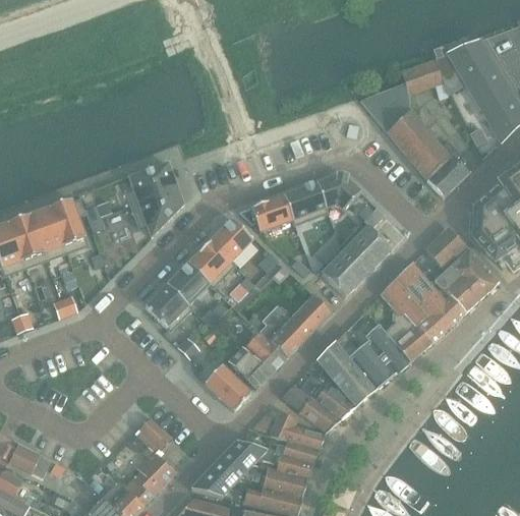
[(439,56),(436,57),(442,73),(444,81),(448,93),(465,82),(501,139),(519,120),(519,104),(481,39),(447,52),(447,53),(446,54),(439,56)]
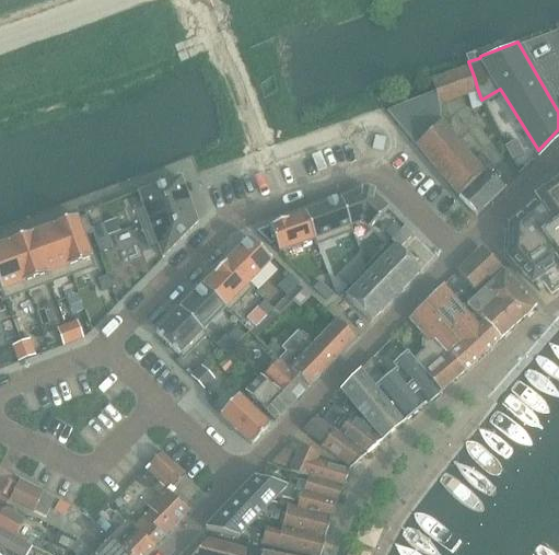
[(476,48),(468,50),(468,53),(472,60),(479,58),(476,49),(476,48)]
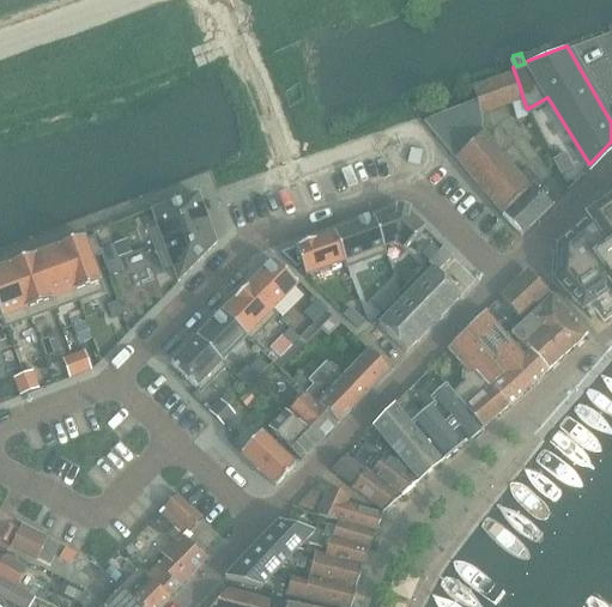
[(520,86),(513,67),(473,82),(478,97),(479,101),(520,86)]
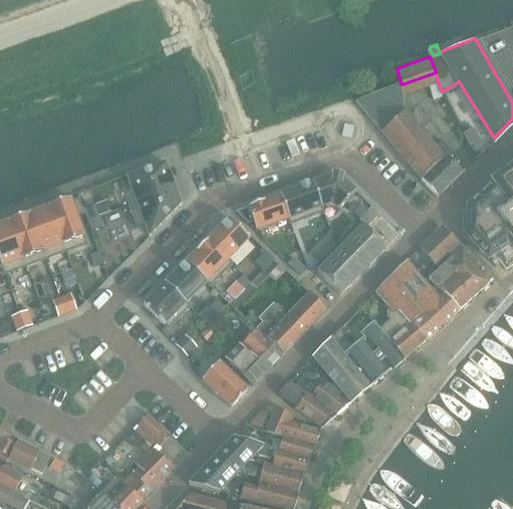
[(401,81),(355,99),(421,176),(437,193),(463,168),(450,155),(454,151),(442,138),(435,143),(405,107),(404,92),(429,83),(438,80),(436,72),(402,84),(401,81)]
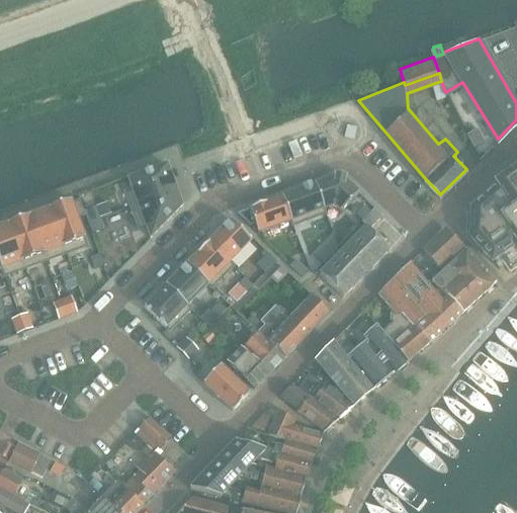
[(441,81),(432,84),(436,97),(445,94),(445,92),(441,81)]
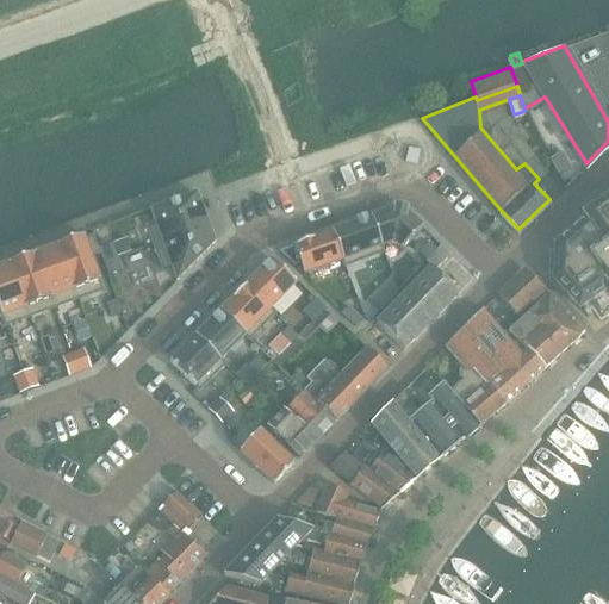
[(564,147),(552,153),(560,168),(572,161),(564,147)]
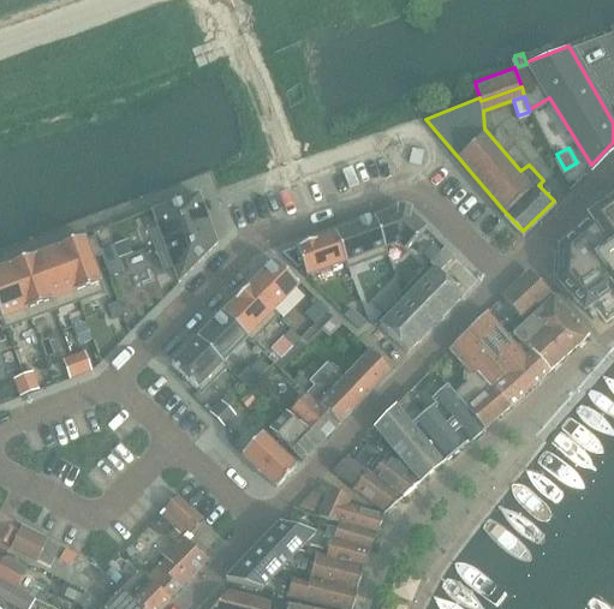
[(158,220),(149,224),(155,240),(209,220),(198,191),(153,208),(158,220)]
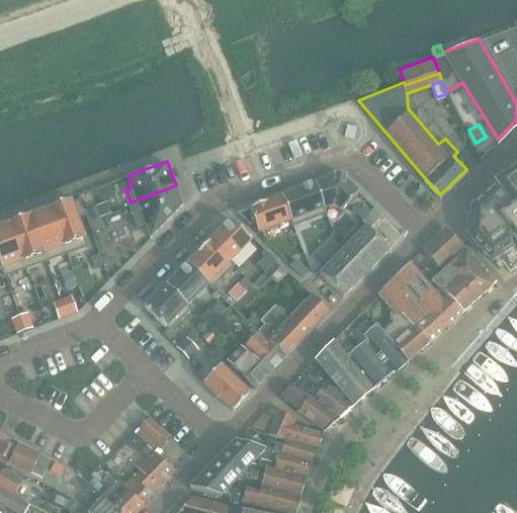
[(471,204),(470,234),(494,259),(516,242),(516,164),(514,166),(503,173),(504,174),(496,179),(497,181),(471,204)]
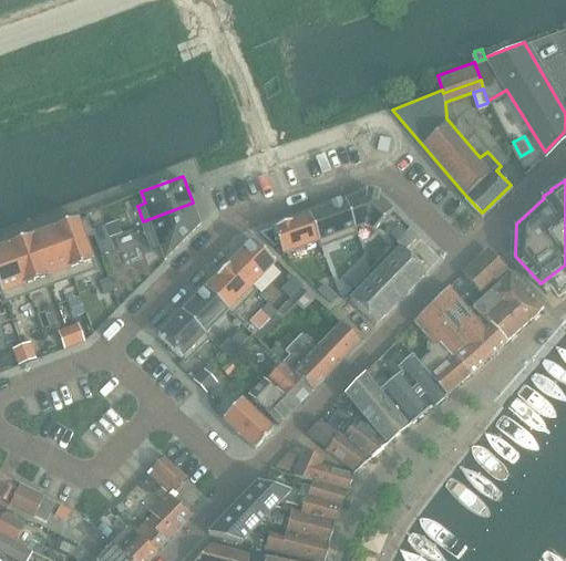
[(368,189),(345,198),(354,224),(356,224),(367,220),(373,227),(393,207),(378,191),(368,189)]
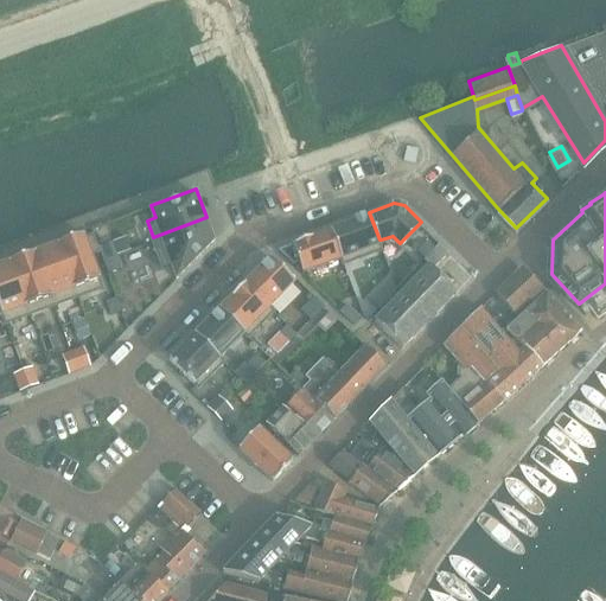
[(369,212),(331,227),(342,254),(340,255),(343,260),(383,245),(381,240),(380,240),(369,212)]
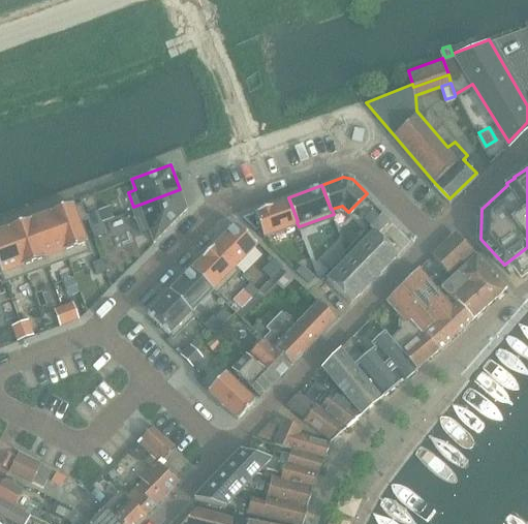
[(180,189),(133,207),(143,230),(150,227),(154,239),(186,207),(180,189)]
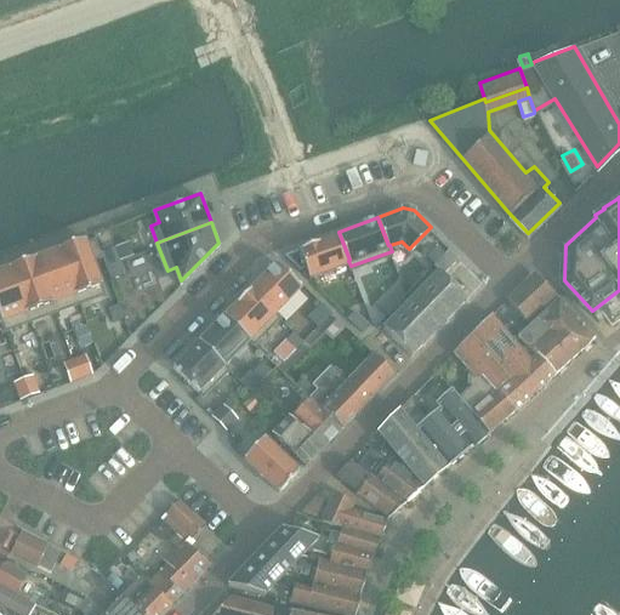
[(339,232),(285,251),(300,266),(306,263),(310,275),(348,261),(350,260),(339,232)]
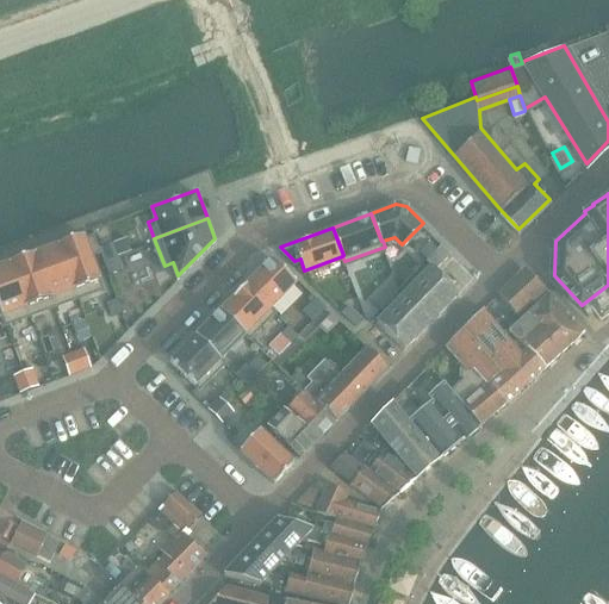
[(84,231),(58,241),(79,293),(104,285),(92,251),(99,249),(100,249),(94,231),(85,234),(84,231)]
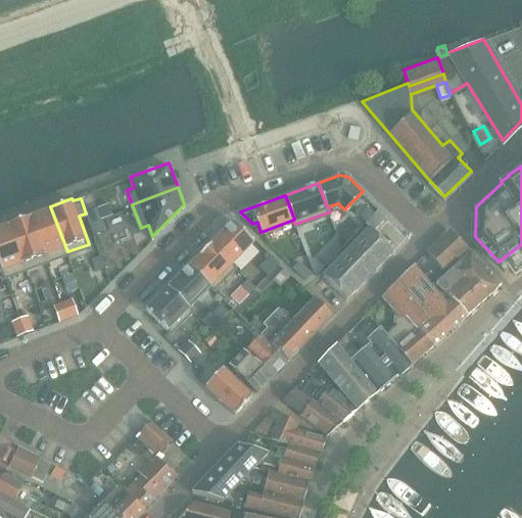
[(368,203),(360,213),(367,220),(372,215),(376,210),(368,203)]
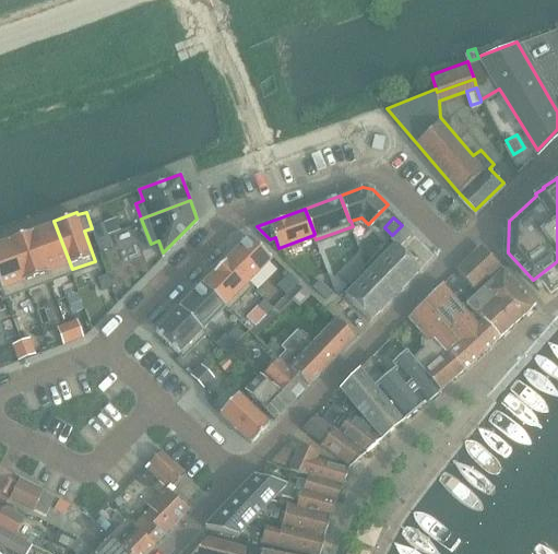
[(54,221),(32,228),(49,278),(72,269),(54,221)]
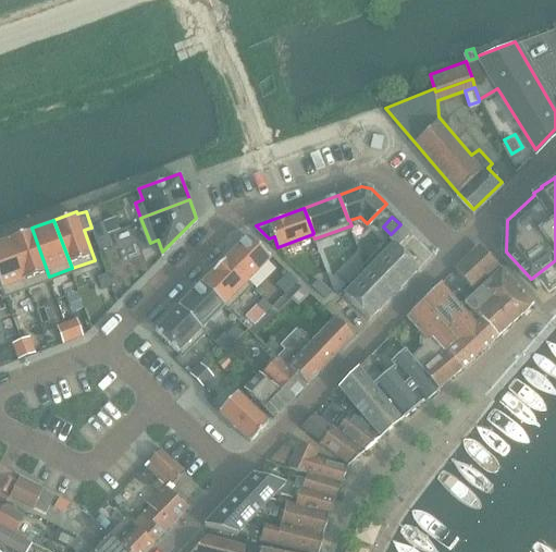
[(400,224),(396,229),(406,237),(412,230),(404,221),(400,224)]
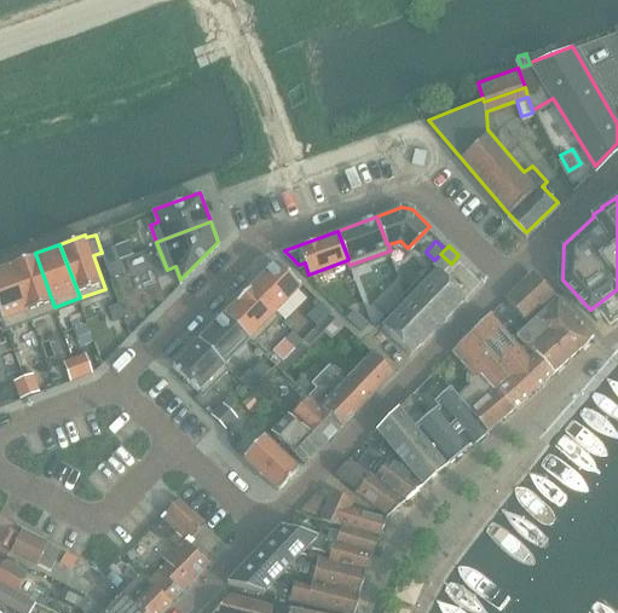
[(35,253),(11,262),(30,316),(55,307),(35,253)]
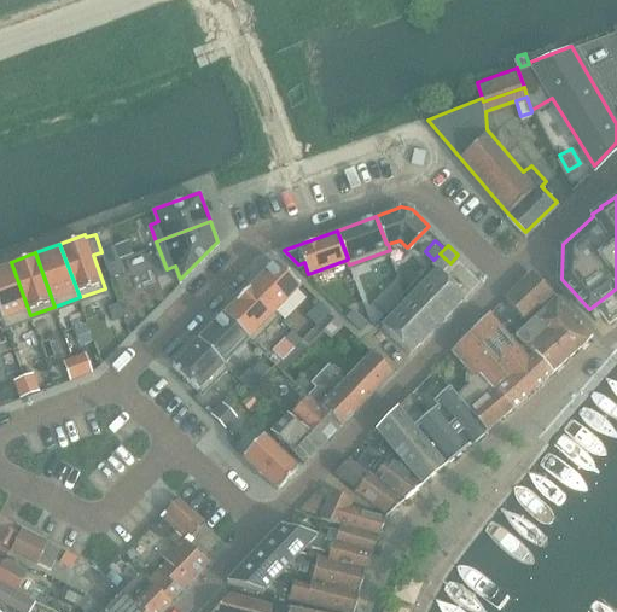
[(434,260),(431,262),(437,268),(442,272),(450,263),(440,254),(434,260)]
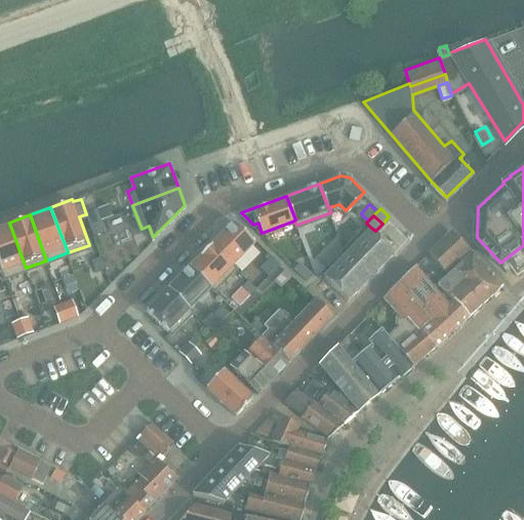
[(234,218),(212,241),(237,266),(237,265),(234,262),(255,240),(234,218)]
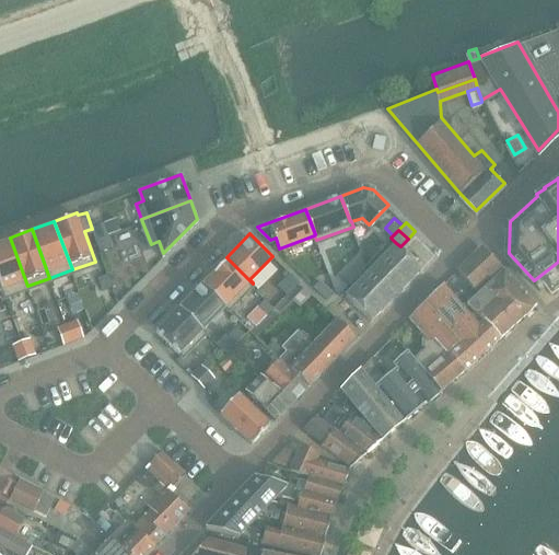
[(10,238),(0,240),(0,279),(6,295),(27,286),(10,238)]
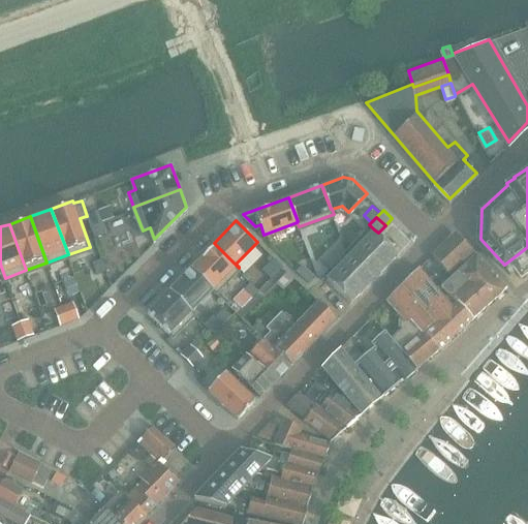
[(332,280),(351,300),(397,251),(378,233),(374,229),(327,278),(330,281),(332,280)]
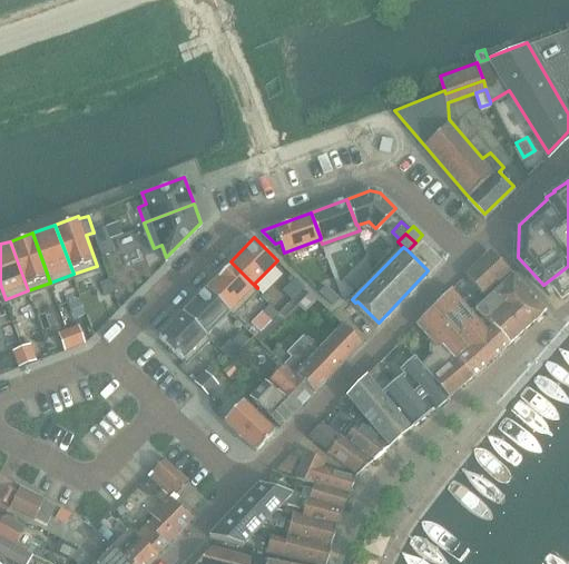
[(484,292),(504,270),(508,267),(494,253),(483,255),(466,270),(484,292)]
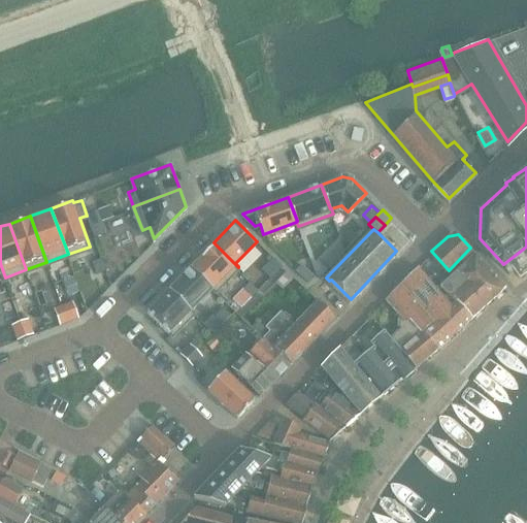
[(213,242),(192,264),(217,289),(238,267),(213,242)]
